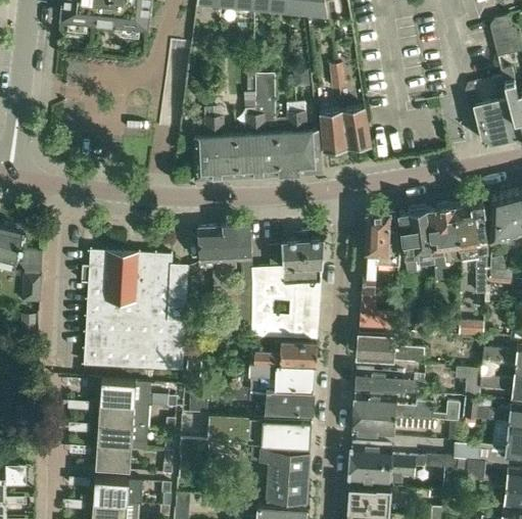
[(60,0),(59,12),(86,15),(146,21),(147,0),(60,0)]
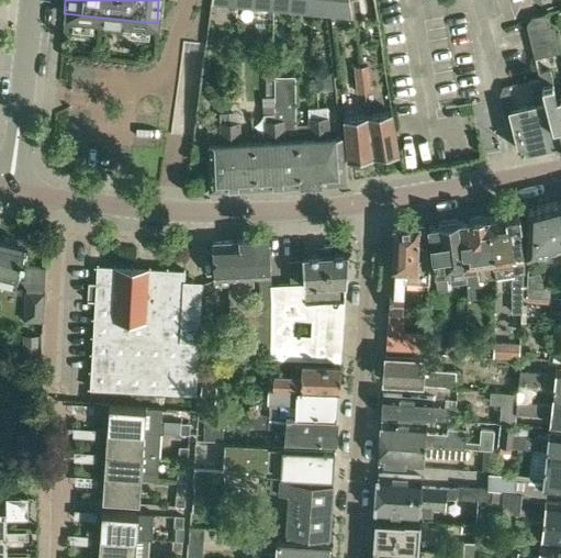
[(236,10),(236,0),(210,0),(210,8),(236,10)]
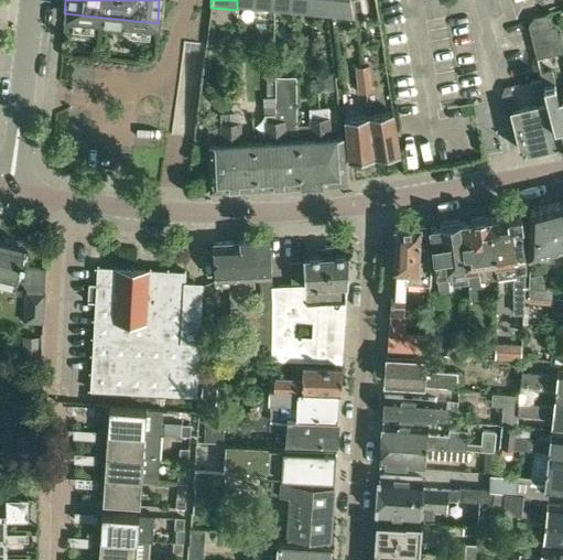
[(237,0),(237,10),(256,12),(255,0),(237,0)]
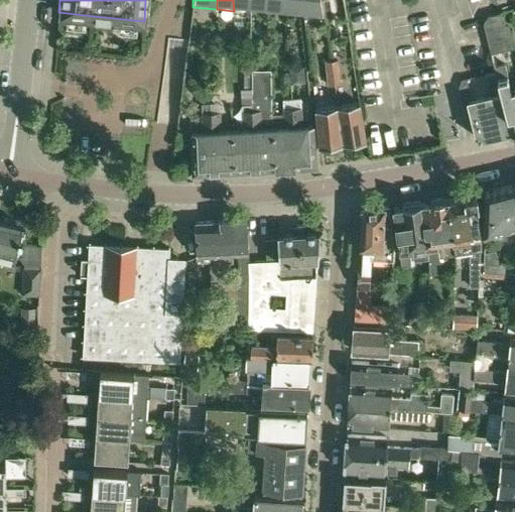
[(250,12),(249,0),(233,0),(234,11),(250,12)]
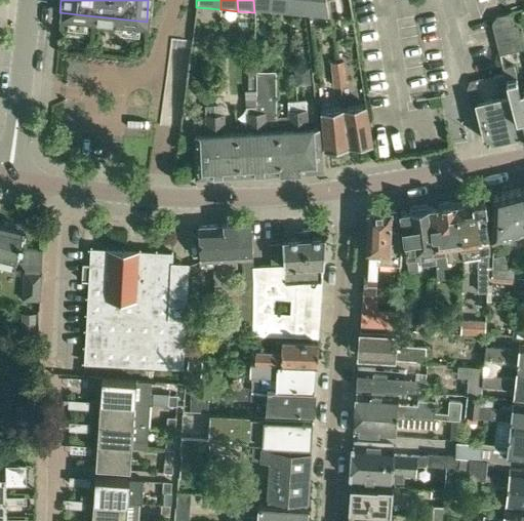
[(253,0),(254,12),(271,14),(270,0),(253,0)]
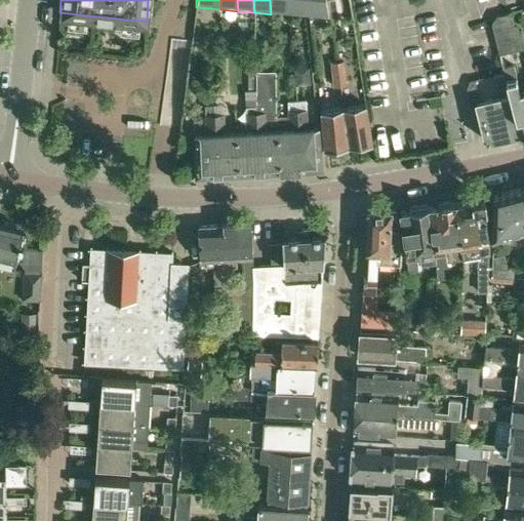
[(270,0),(271,14),(287,16),(285,0),(270,0)]
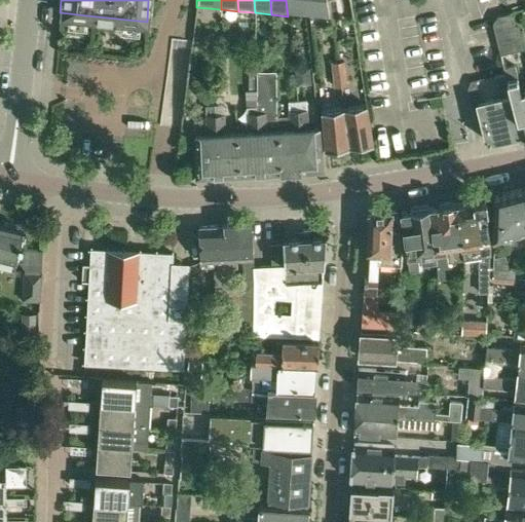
[(308,19),(306,0),(286,0),(288,16),(308,19)]
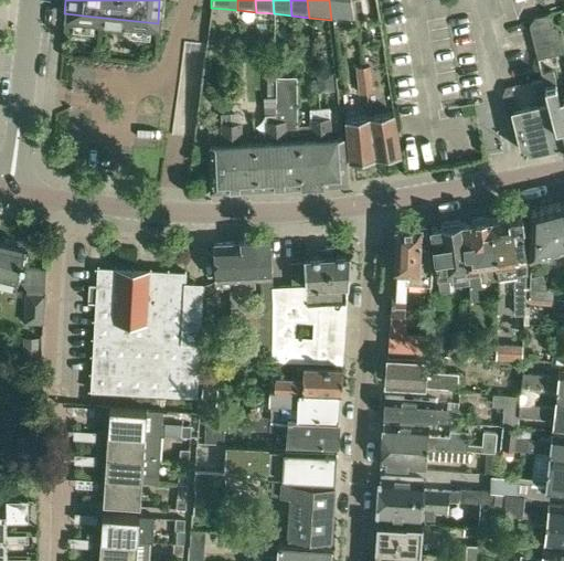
[(329,0),(331,20),(352,22),(349,0),(329,0)]
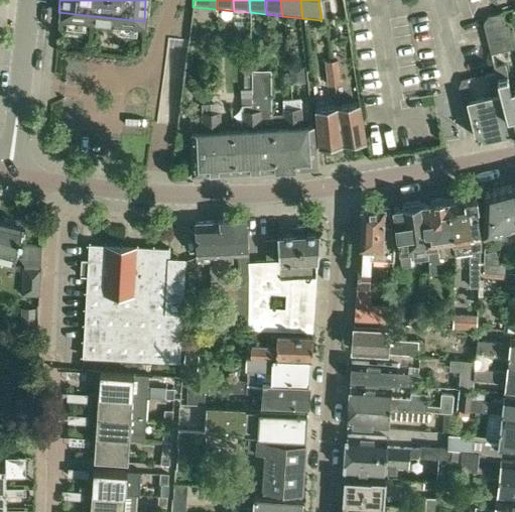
[(487,19),(483,25),(487,44),(510,38),(507,28),(502,29),(499,16),(487,19)]
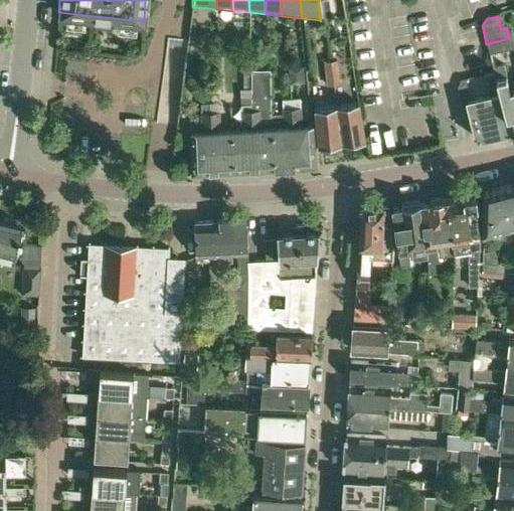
[(509,38),(486,44),(489,56),(512,50),(509,38)]
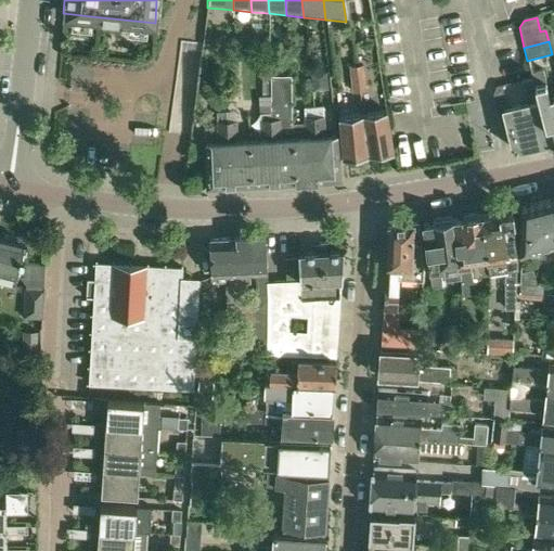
[(349,71),(351,84),(364,81),(362,68),(349,71)]
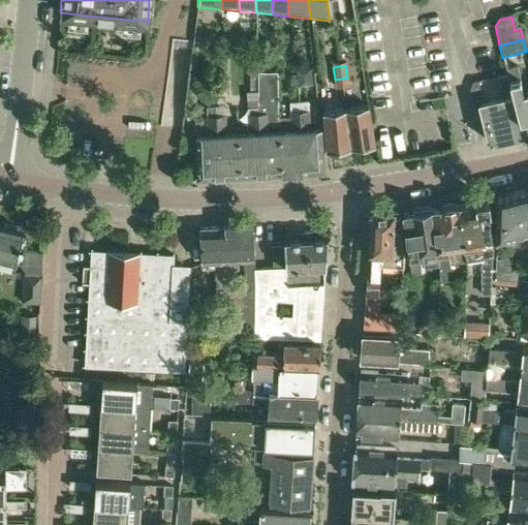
[(511,91),(522,133),(526,132),(527,135),(527,91),(522,93),(516,69),(506,71),(507,75),(509,84),(511,91)]
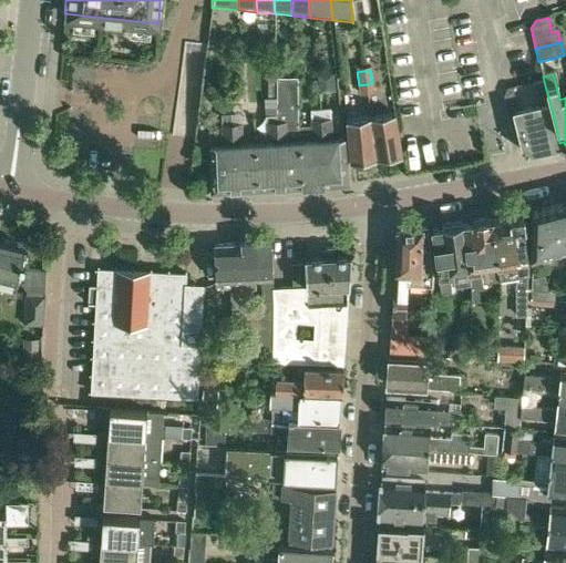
[(300,190),(298,130),(296,81),(274,81),(274,101),(278,191),(300,190)]
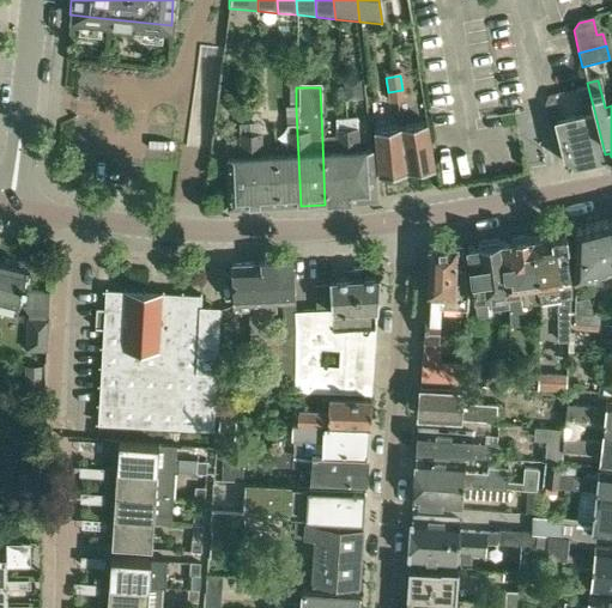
[(555,125),(565,169),(587,164),(588,164),(587,160),(591,160),(592,163),(605,160),(606,160),(606,159),(605,154),(593,105),(591,97),(588,87),(574,91),(581,117),(569,121),(555,125)]
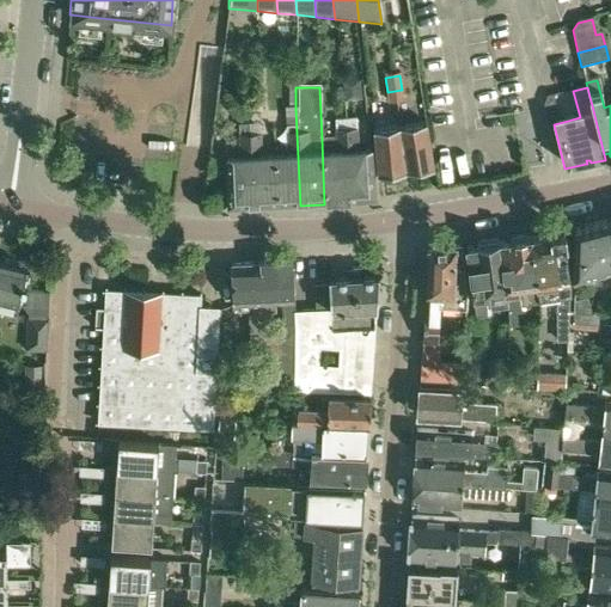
[(403,104),(402,90),(388,92),(389,106),(403,104)]
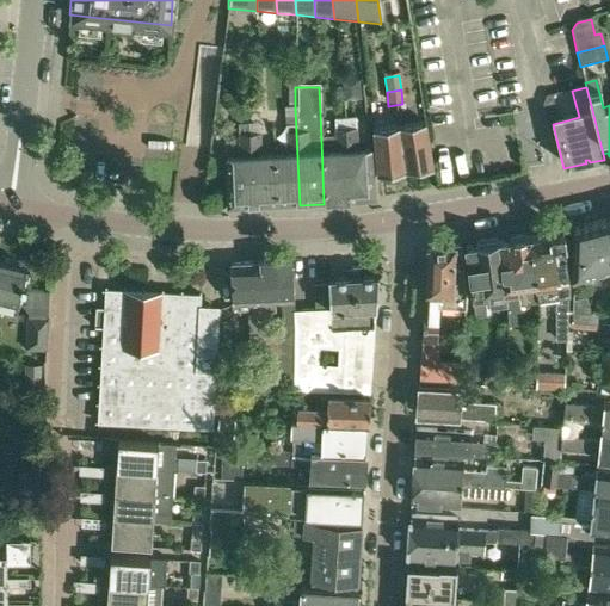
[(273,158),(277,206),(300,205),(295,109),(285,110),(287,156),(273,158)]
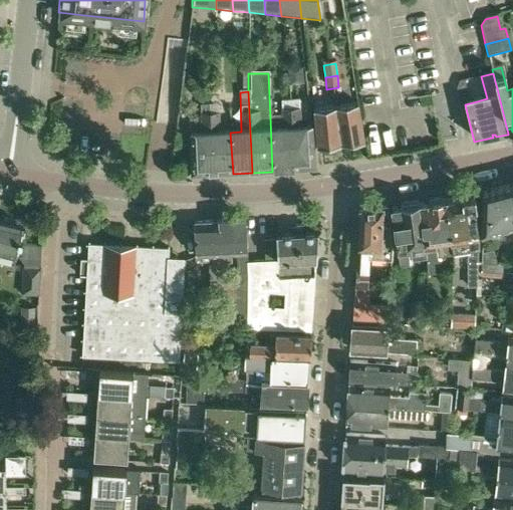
[(272,172),(292,172),(289,101),(279,101),(280,116),(270,117),(272,172)]
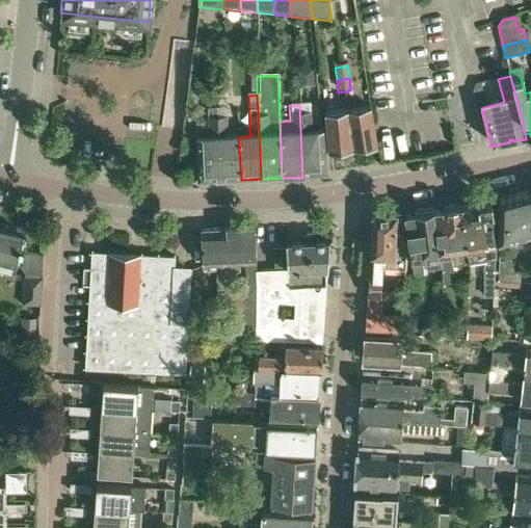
[(299,105),(302,178),(323,177),(321,132),(311,133),(310,105),(299,105)]
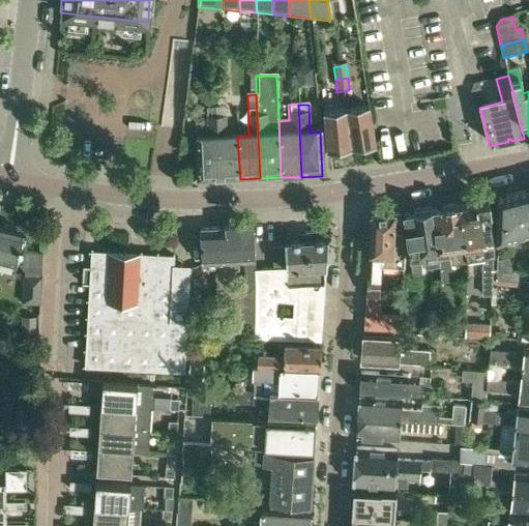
[(326,156),(350,152),(346,113),(332,115),(331,107),(320,109),(326,156)]
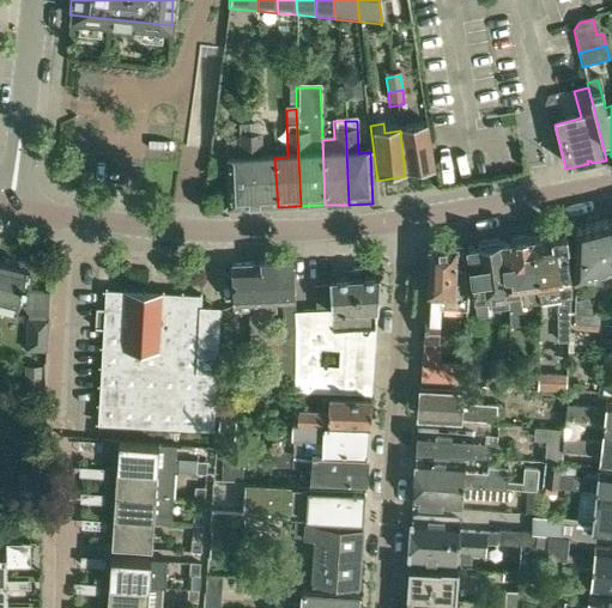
[(226,160),(229,210),(253,208),(248,127),(238,128),(240,160),(226,160)]
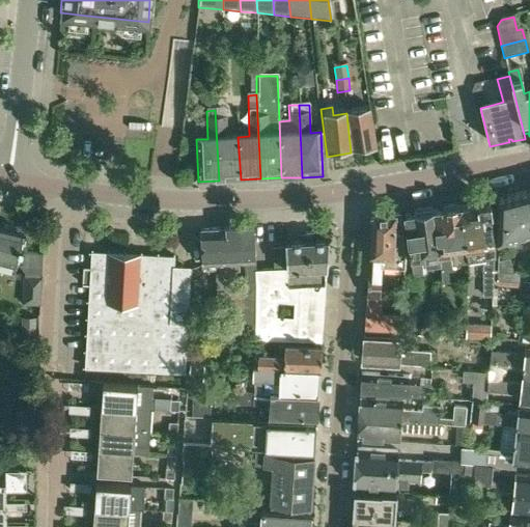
[(219,181),(241,179),(238,137),(226,137),(225,110),(215,110),(219,181)]
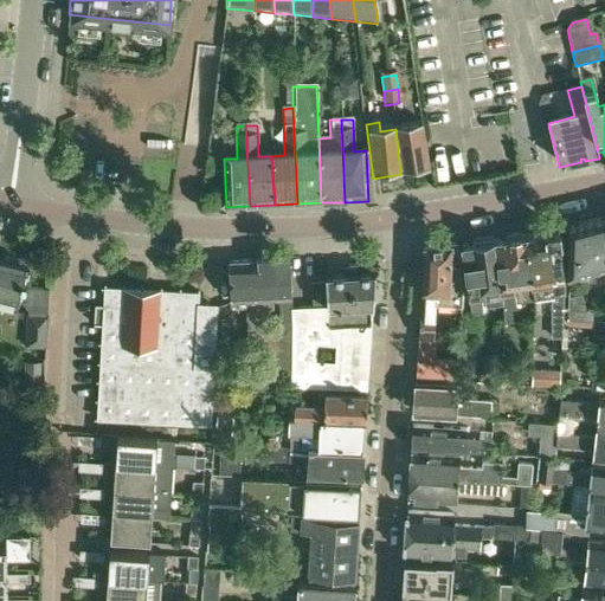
[(422,125),(396,129),(400,174),(427,170),(422,125)]
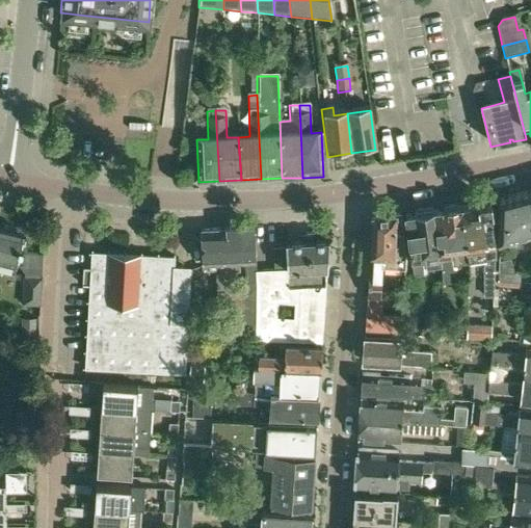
[(530,216),(526,198),(525,194),(506,200),(507,203),(503,204),(502,201),(499,202),(499,203),(498,242),(498,251),(515,246),(518,254),(530,249),(530,216)]
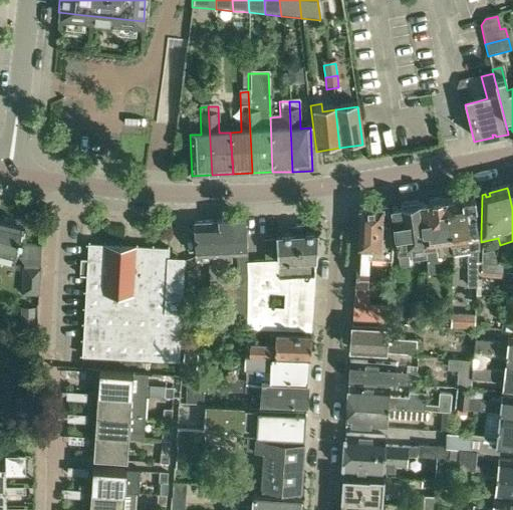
[(462,201),(444,203),(450,241),(452,256),(470,254),(469,248),(474,247),(474,258),(469,258),(467,259),(467,274),(463,274),(462,284),(467,284),(467,288),(477,289),(478,240),(473,208),(477,208),(475,198),(472,196),(464,198),(462,201)]
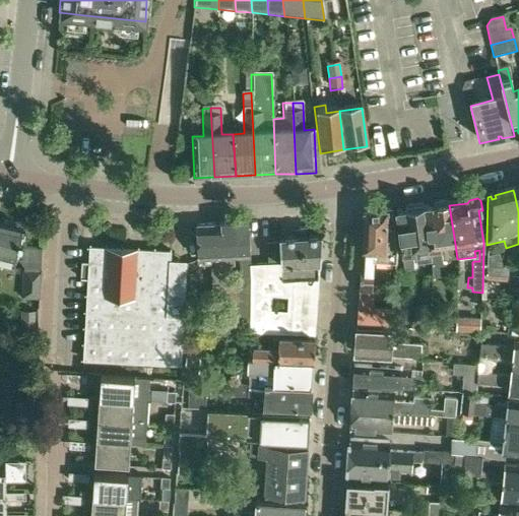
[(457,259),(455,244),(449,205),(446,203),(435,204),(434,208),(424,209),(429,248),(431,263),(432,267),(433,279),(439,278),(438,266),(440,266),(439,255),(435,256),(434,251),(440,250),(440,246),(441,246),(451,259),(457,259)]
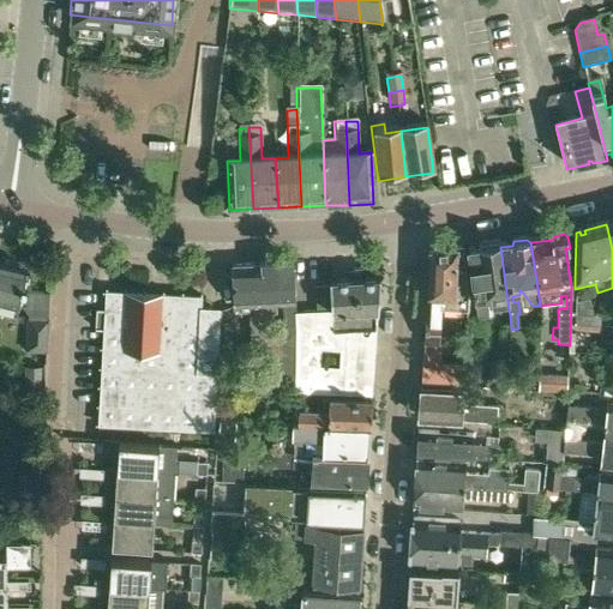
[(509,311),(506,293),(500,247),(499,243),(479,246),(479,249),(467,252),(478,320),(470,321),(469,343),(485,341),(481,320),(488,319),(492,318),(492,313),(509,311)]
